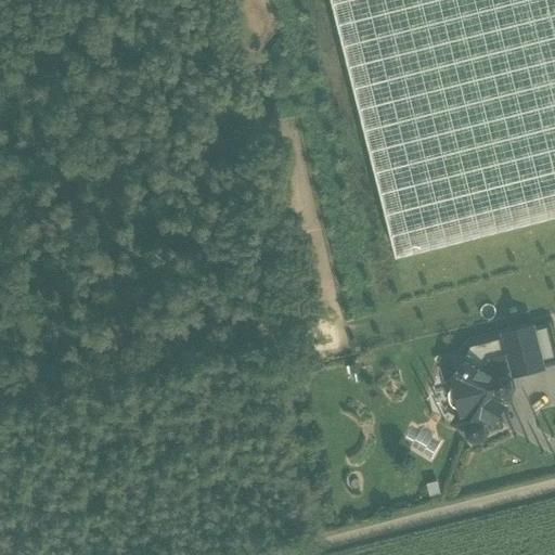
[(554,0),(331,0),(397,258),(554,217),(554,0)]
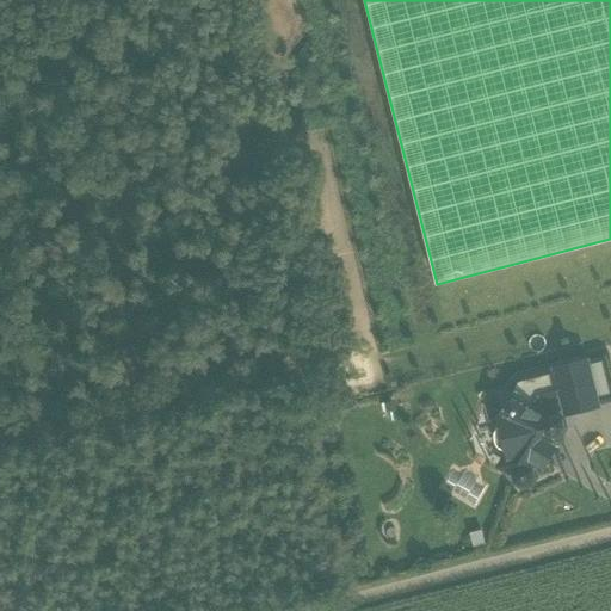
[(610,377),(606,357),(586,362),(597,406),(610,401),(610,377)]
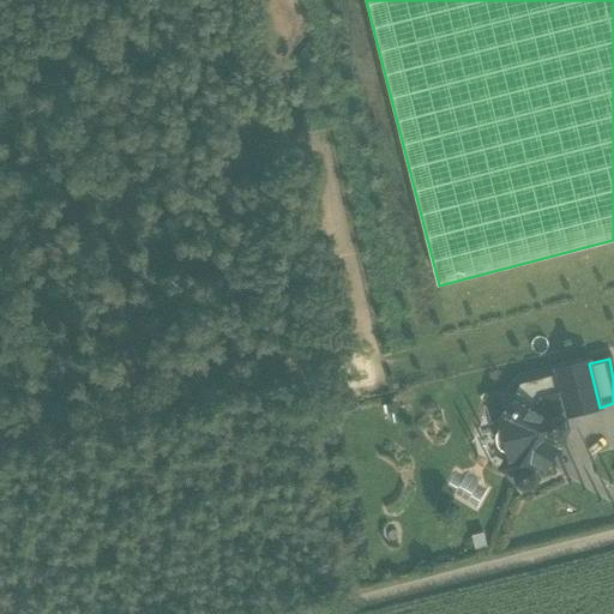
[(589,363),(559,371),(565,395),(570,415),(600,408),(589,363)]
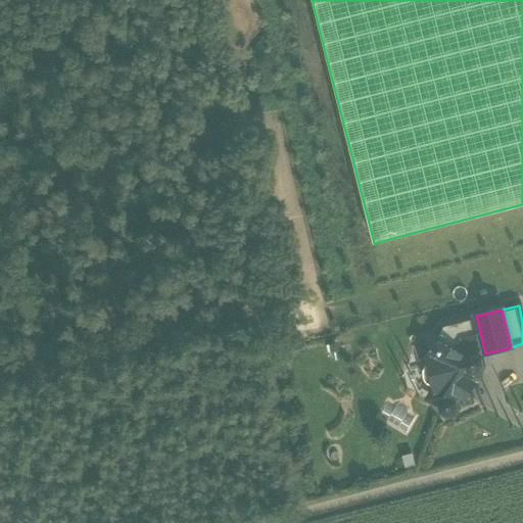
[(442,324),(434,337),(456,350),(462,341),(481,336),(476,316),(442,324)]
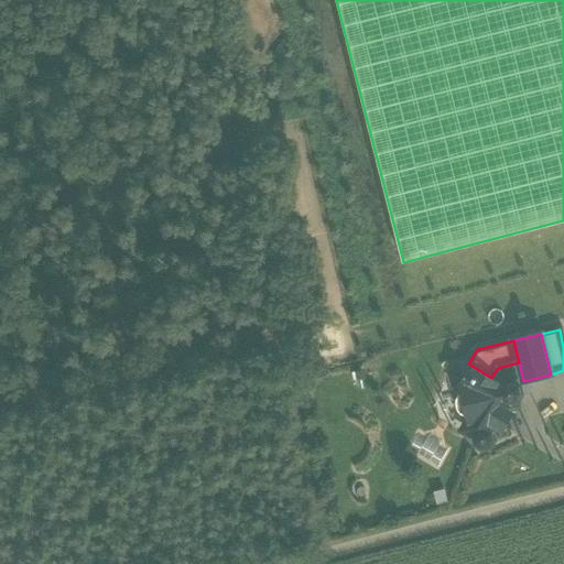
[(511,384),(505,386),(491,378),(468,364),(457,367),(452,376),(455,386),(462,390),(467,393),(464,400),(465,410),(473,414),(469,420),(466,426),(467,433),(475,437),(476,445),(483,448),(489,446),(494,441),(491,433),(494,427),(498,429),(509,410),(506,408),(509,402),(517,401),(520,394),(518,388),(511,384)]
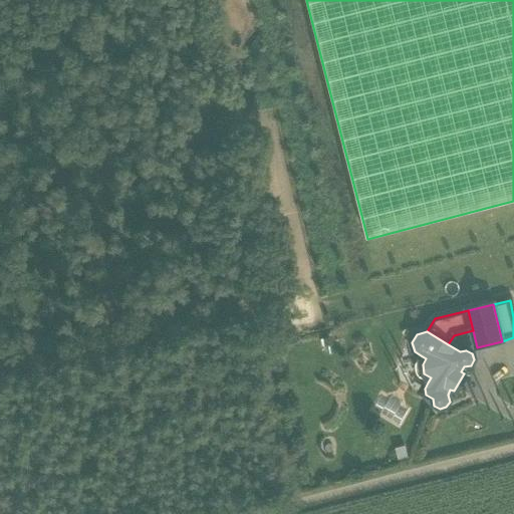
[(419,376),(428,382),(431,377),(424,373),(423,364),(426,358),(421,355),(416,364),(416,370),(419,376)]
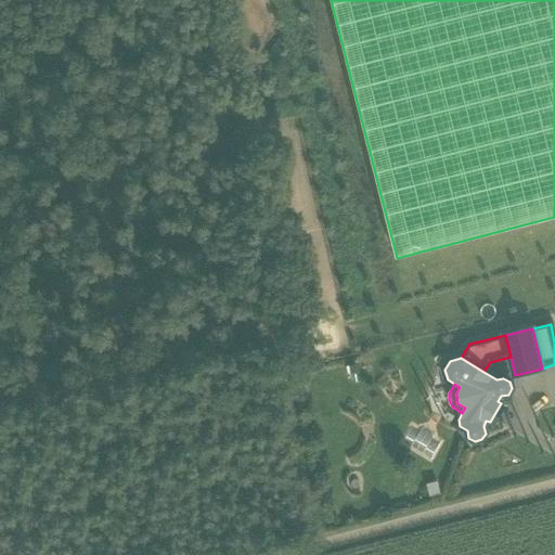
[(430,497),(440,494),(438,483),(428,486),(430,497)]
